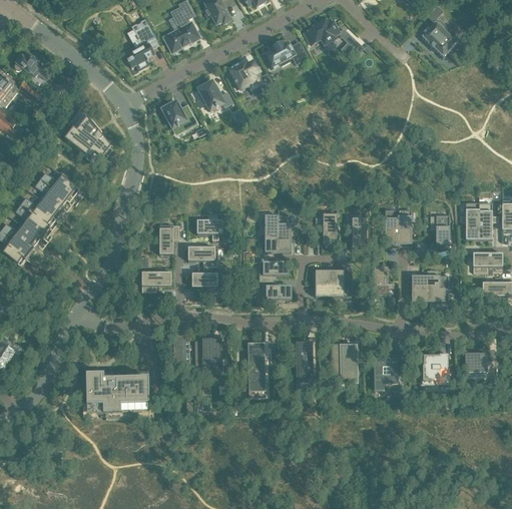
[(163,36),(170,48),(175,45),(177,48),(181,45),(181,46),(189,42),(188,40),(193,37),(194,38),(198,36),(190,21),(189,21),(186,17),(193,13),(194,14),(186,0),(183,0),(178,3),(179,5),(170,10),(179,27),(163,36)]
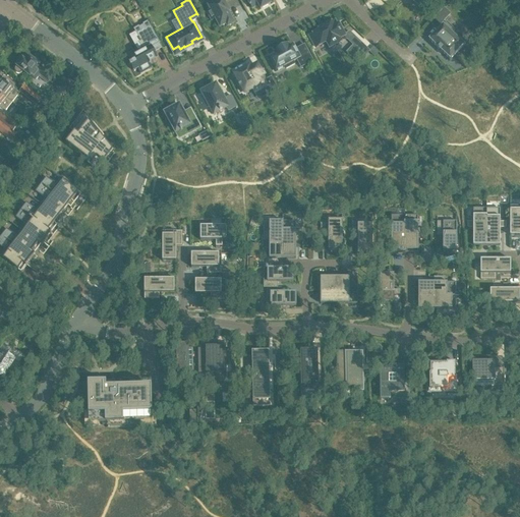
[(225,20),(227,23),(233,20),(222,1),(224,0),(206,0),(210,7),(207,9),(211,16),(214,15),(219,23),(225,20)]
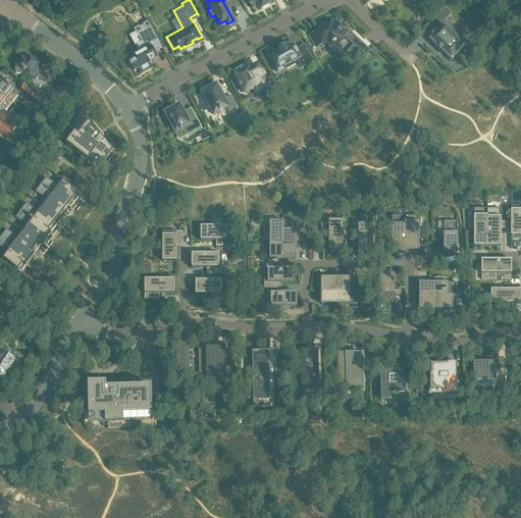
[(451,10),(445,4),(433,15),(440,21),(451,10)]
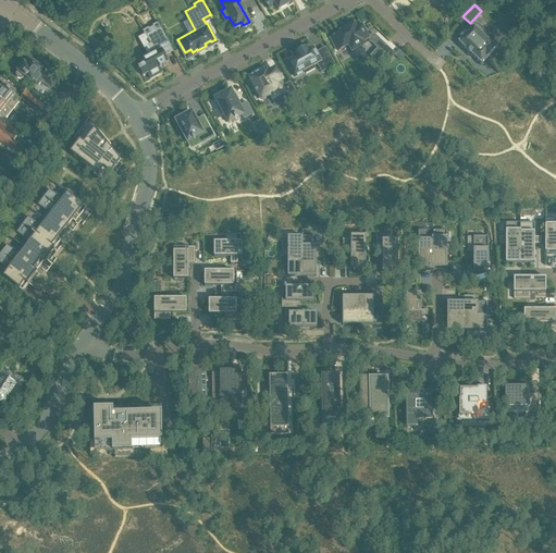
[(137,60),(144,71),(146,76),(149,74),(161,68),(164,66),(162,63),(169,60),(165,53),(161,47),(162,47),(170,42),(167,36),(157,19),(153,21),(152,22),(152,23),(155,26),(150,28),(148,24),(143,27),(141,27),(148,38),(149,40),(148,41),(147,41),(149,46),(150,48),(145,51),(145,52),(147,54),(137,60)]
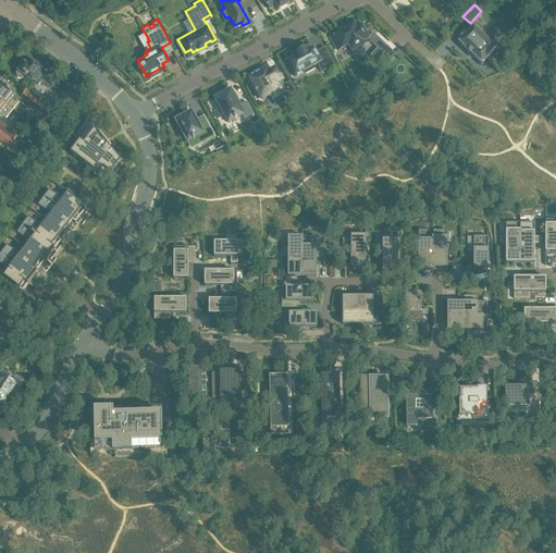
[(341,29),(331,35),(337,47),(348,41),(350,46),(351,48),(359,44),(368,39),(368,38),(369,38),(379,47),(384,41),(373,31),(367,34),(361,23),(359,24),(357,19),(346,24),(341,27),(341,29)]
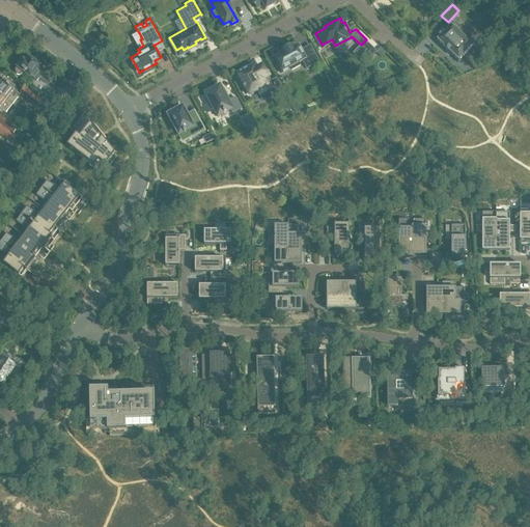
[(463,27),(454,20),(451,23),(450,23),(437,37),(457,57),(472,43),(458,31),(463,27)]
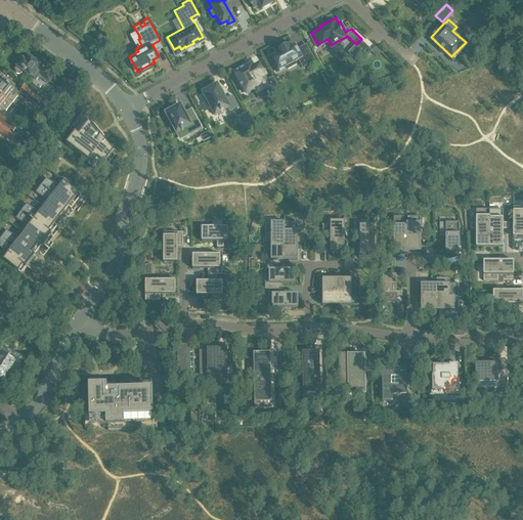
[(310,51),(306,42),(296,47),(294,43),(284,48),(282,46),(276,49),(277,51),(270,56),(276,69),(287,65),(288,67),(296,61),(295,59),(298,57),(302,66),(314,58),(310,51)]
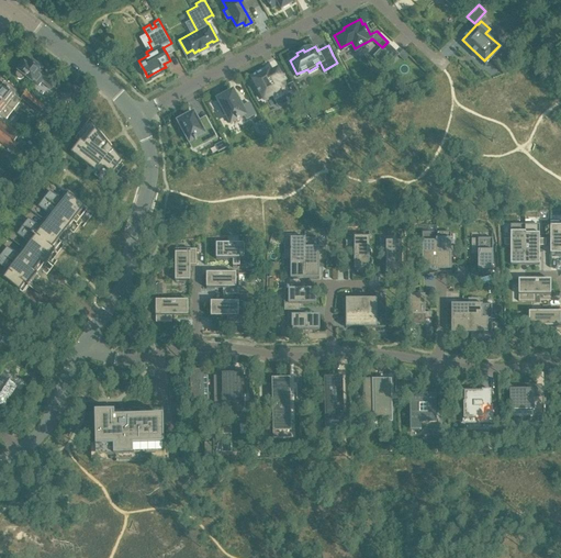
[(407,53),(402,47),(397,52),(403,57),(407,53)]
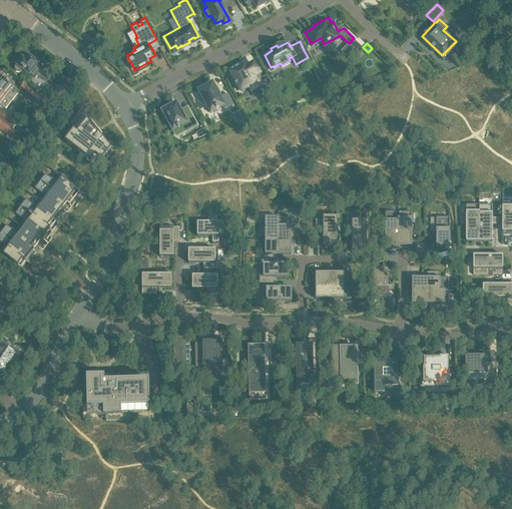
[(15,65),(15,66),(15,67),(16,67),(16,68),(17,68),(18,68),(19,68),(20,68),(21,67),(22,66),(34,76),(37,72),(49,81),(51,79),(53,80),(56,75),(43,65),(44,64),(24,49),(19,54),(21,56),(15,63),(15,64),(15,65)]
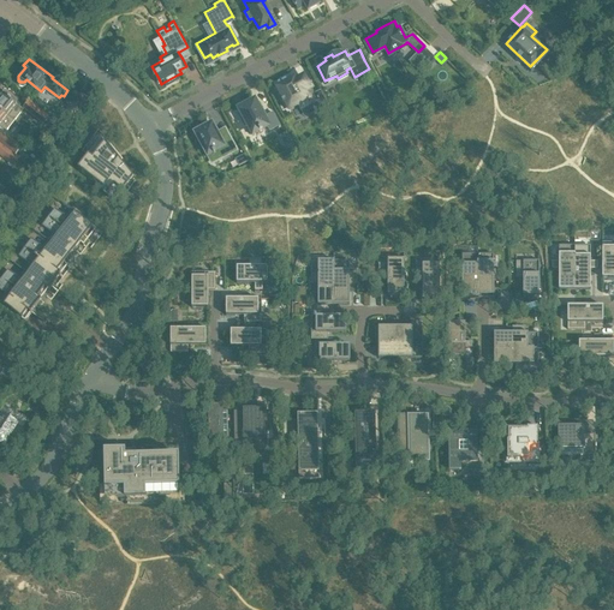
[(280,91),(278,93),(285,105),(287,103),(288,106),(297,101),(300,106),(315,97),(319,105),(327,101),(320,87),(311,90),(302,73),(290,81),(288,78),(276,84),(280,91)]
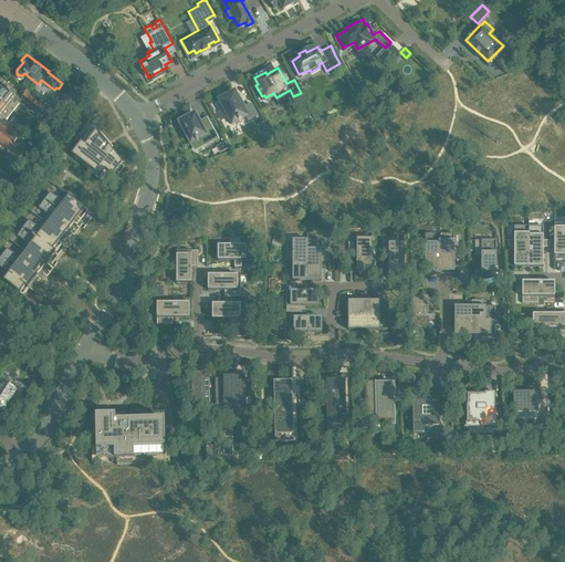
[(3,83),(0,86),(0,97),(13,107),(19,101),(18,100),(20,96),(11,90),(12,87),(6,82),(4,84),(3,83)]
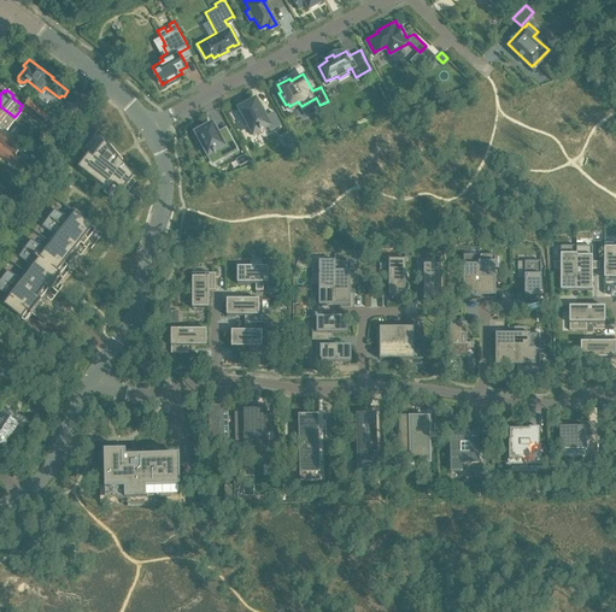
[(239,115),(244,123),(247,122),(252,131),(258,128),(259,129),(262,128),(262,127),(267,123),(269,128),(273,125),(280,122),(279,119),(273,110),(265,112),(259,100),(257,101),(254,96),(239,105),(242,112),(239,115)]
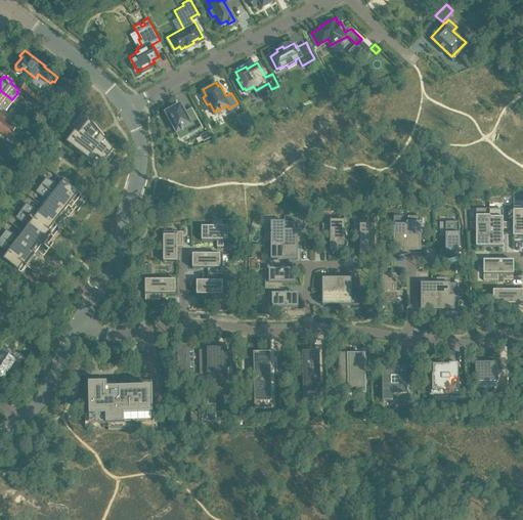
[(26,84),(20,91),(36,102),(41,96),(26,84)]
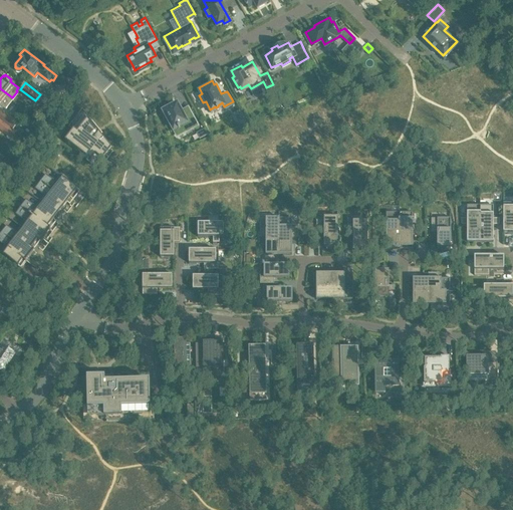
[(60,84),(49,98),(56,103),(67,90),(60,84)]
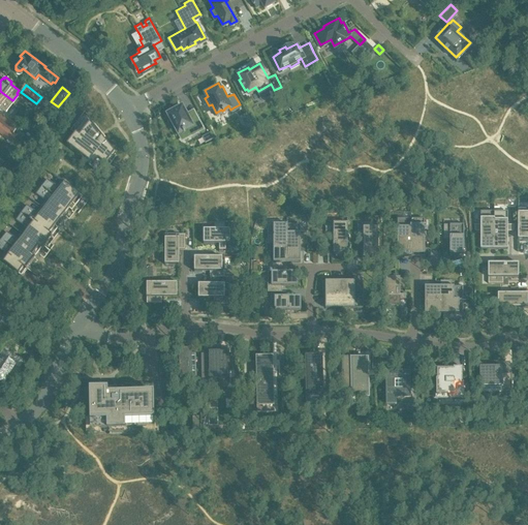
[(0,110),(3,113),(12,100),(0,91),(0,110)]
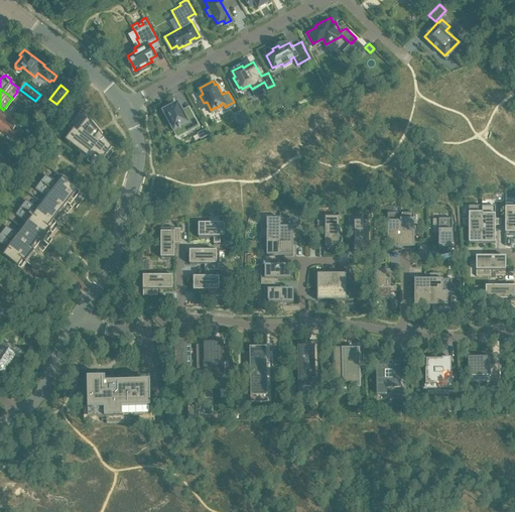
[(171,106),(163,110),(173,128),(177,125),(181,132),(198,123),(191,111),(186,113),(184,111),(182,112),(176,100),(170,104),(171,106)]
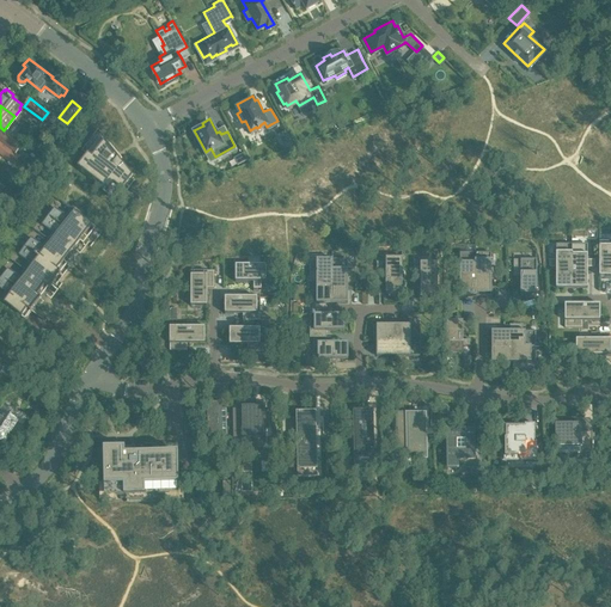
[(0,140),(14,151),(19,142),(4,130),(0,127),(0,140)]
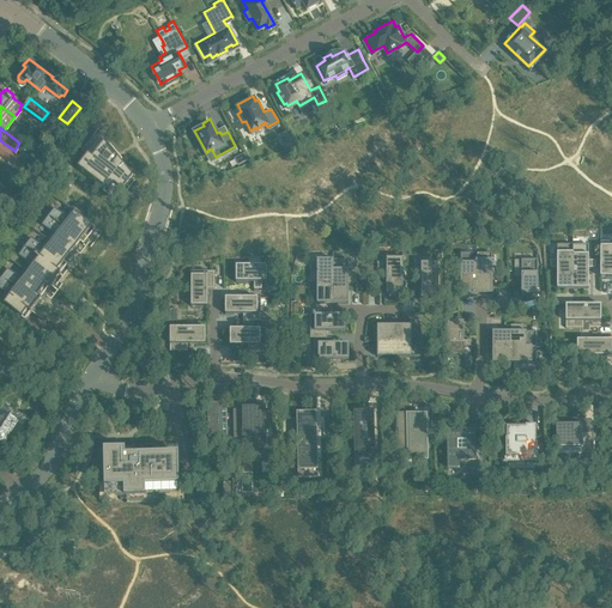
[(284,145),(292,141),(289,135),(282,140),(284,145)]
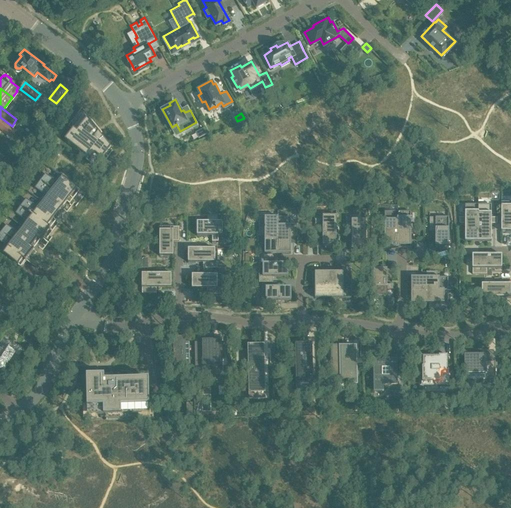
[(72,126),(64,138),(90,158),(96,150),(103,155),(110,145),(87,116),(76,129),(72,126)]
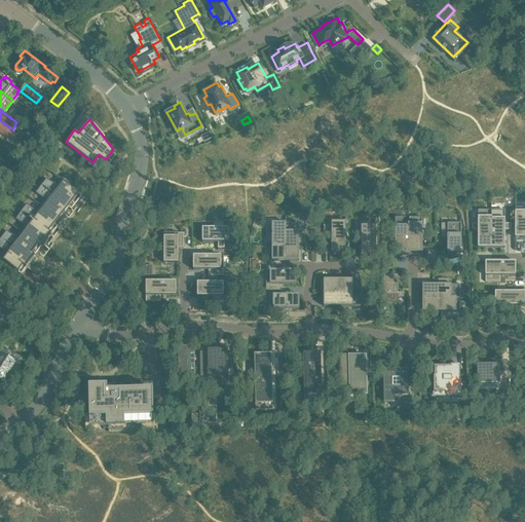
[(0,129),(10,138),(13,134),(19,138),(20,136),(15,132),(12,129),(0,120),(0,129)]
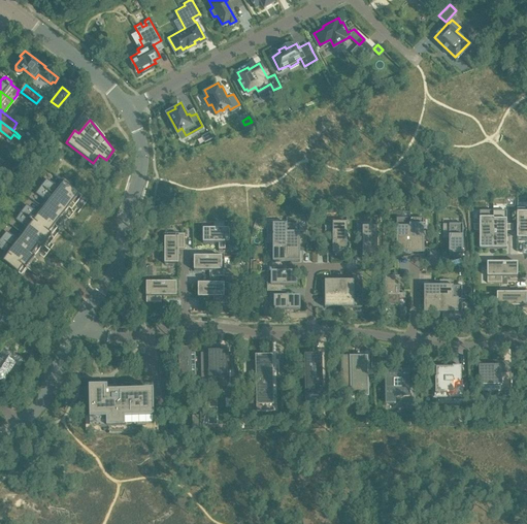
[(46,177),(41,185),(71,207),(74,202),(71,200),(78,192),(61,178),(56,185),(46,177)]
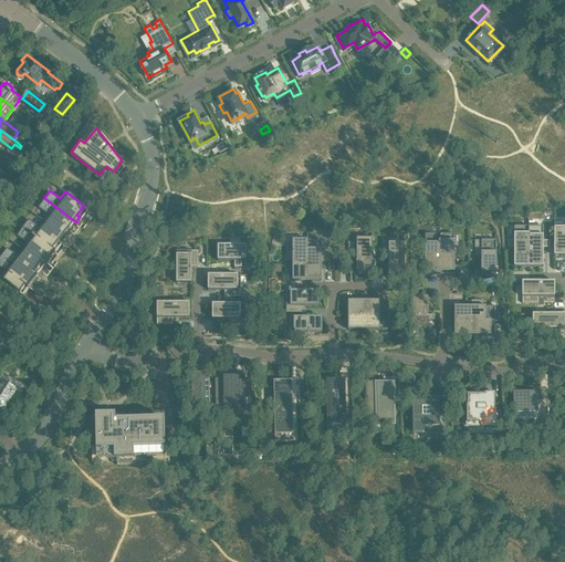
[(44,198),(38,205),(49,212),(43,219),(62,233),(73,220),(76,222),(44,198)]
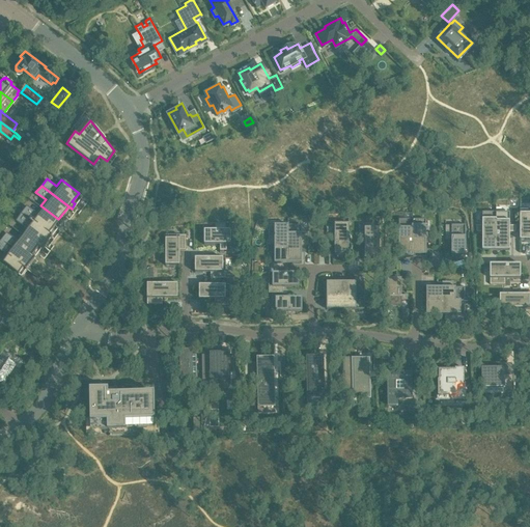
[(27,204),(21,212),(49,232),(58,219),(40,205),(36,212),(27,204)]
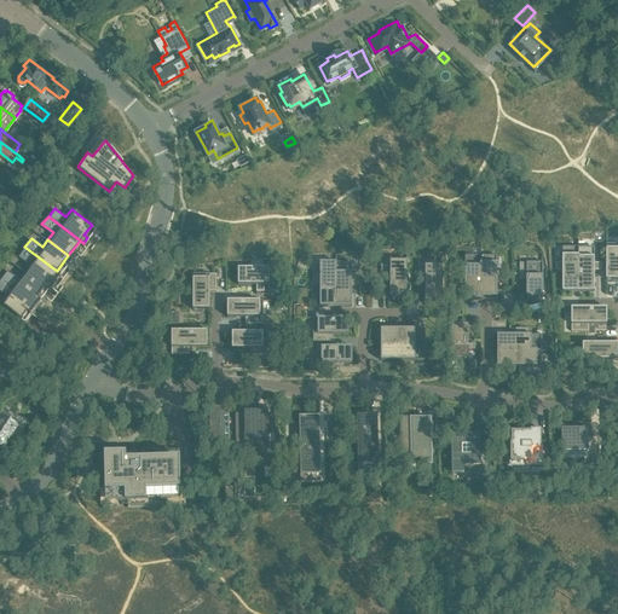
[(605,276),(617,276),(617,239),(605,239),(605,276)]
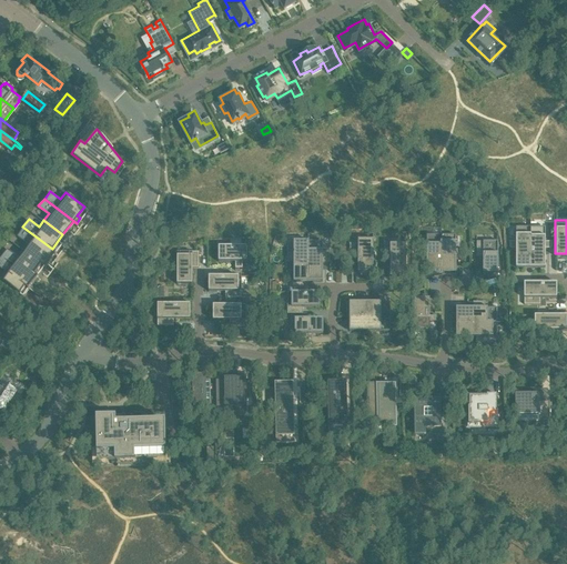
[(529,264),(529,223),(515,223),(515,238),(508,238),(508,244),(515,244),(515,264),(529,264)]
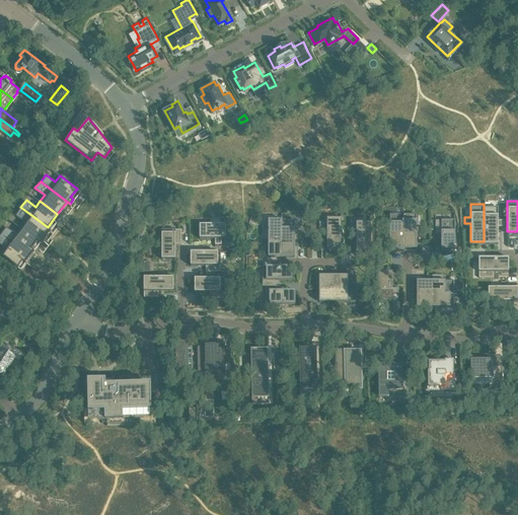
[(503,223),(503,217),(497,217),(497,204),(484,204),(484,241),(497,241),(497,223),(503,223)]
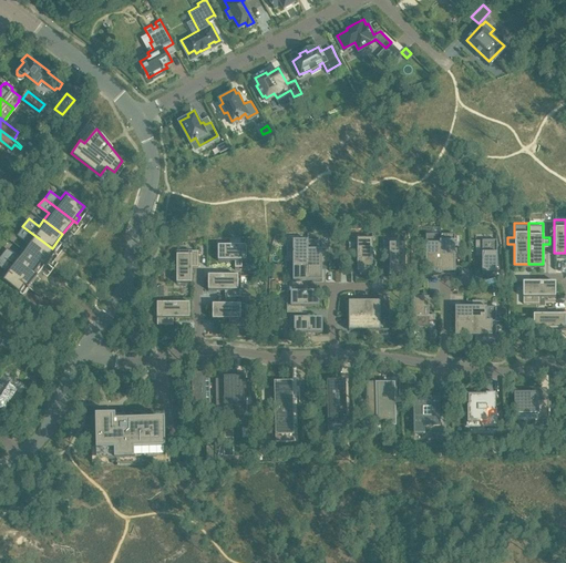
[(22,226),(17,234),(27,242),(22,247),(44,265),(48,260),(44,258),(52,248),(22,226)]
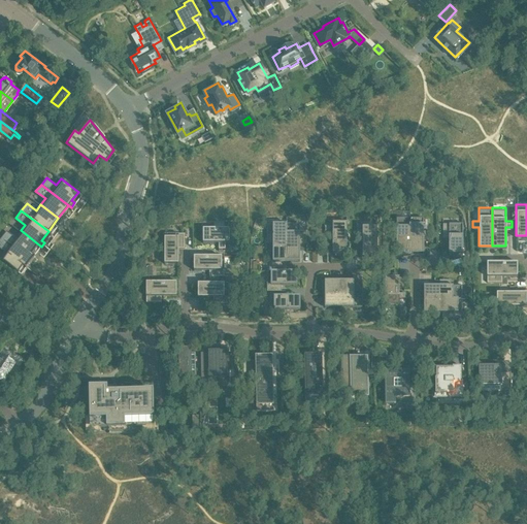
[(395,215),(395,253),(409,253),(409,215),(395,215)]
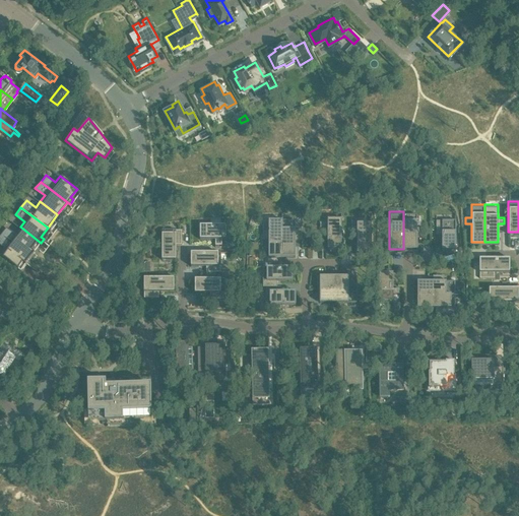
[(416,231),(416,224),(416,211),(403,211),(403,249),(416,249),(416,231)]
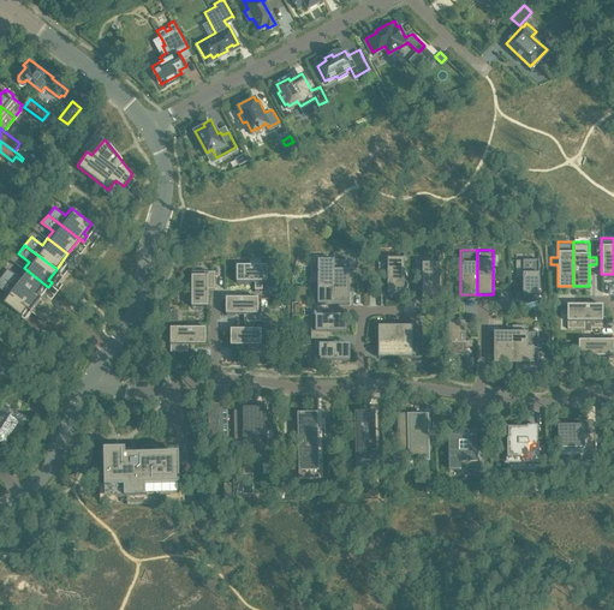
[(403,256),(387,256),(387,291),(403,291),(403,256)]
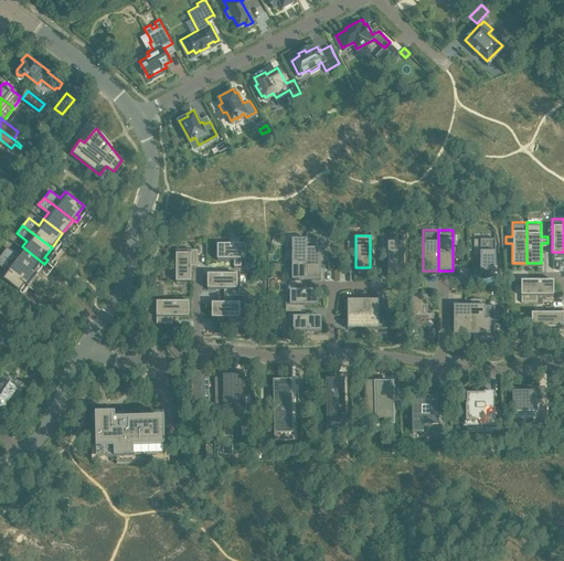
[(306,236),(285,236),(285,257),(291,257),(291,277),(306,277),(306,236)]
